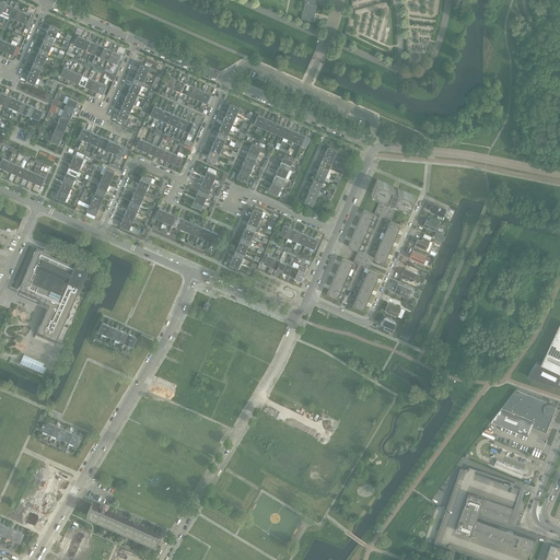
[(317,0),(305,0),(305,2),(303,11),(301,19),(314,22),(314,18),(313,18),(314,13),(315,13),(317,4),(317,0)]
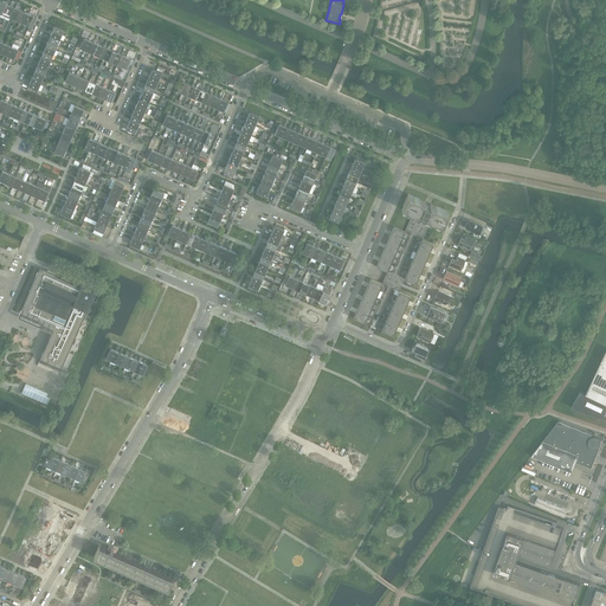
[(1,13),(0,14),(0,17),(5,19),(10,6),(5,4),(1,13)]
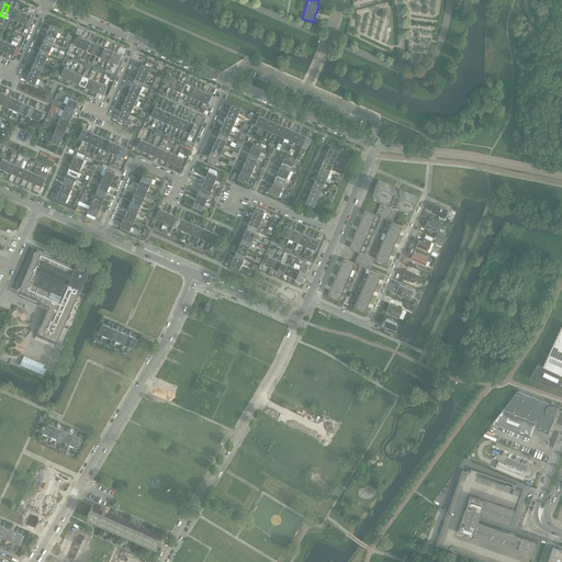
[(9,6),(4,18),(8,20),(13,7),(9,6)]
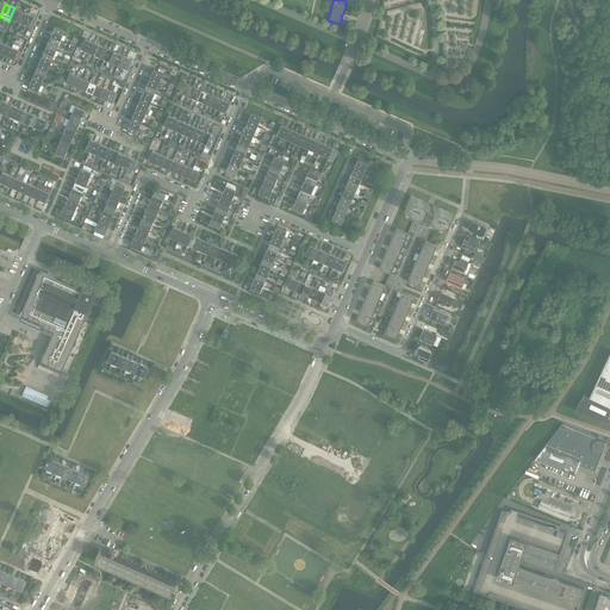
[(14,7),(8,22),(13,23),(16,19),(19,10),(14,7)]
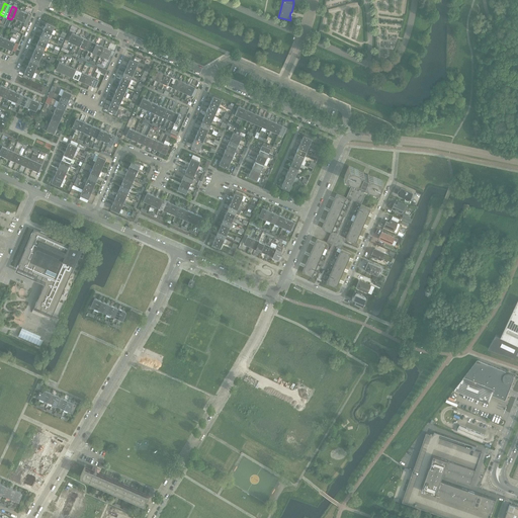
[(46,25),(44,30),(51,34),(52,33),(54,34),(56,31),(53,29),(46,25)]
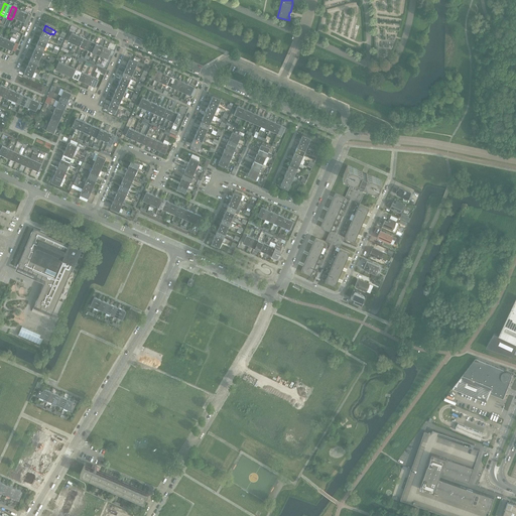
[(43,30),(41,34),(49,38),(49,37),(51,39),(53,35),(50,34),(43,30)]
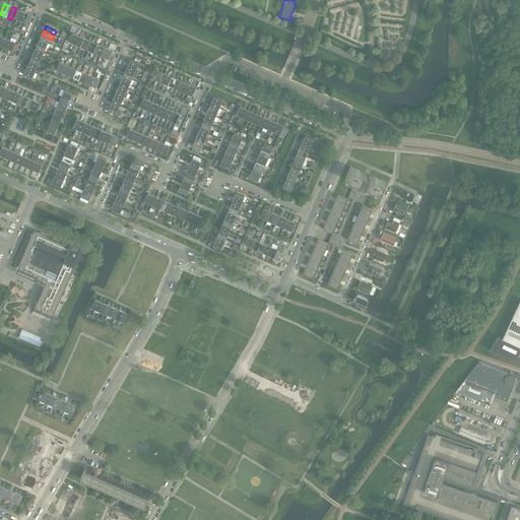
[(10,40),(4,38),(1,46),(7,48),(10,40)]
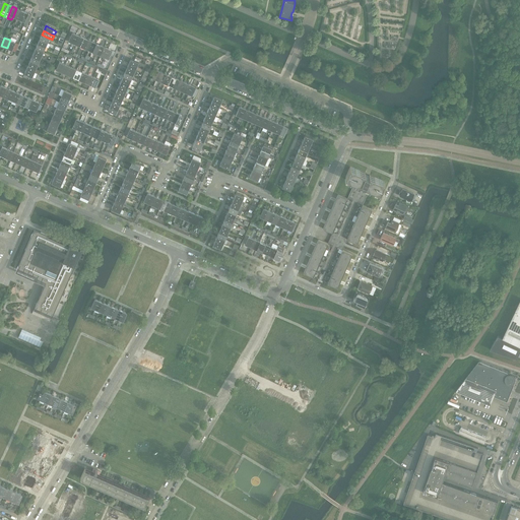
[(10,40),(7,48),(12,51),(16,43),(17,40),(11,38),(10,40)]
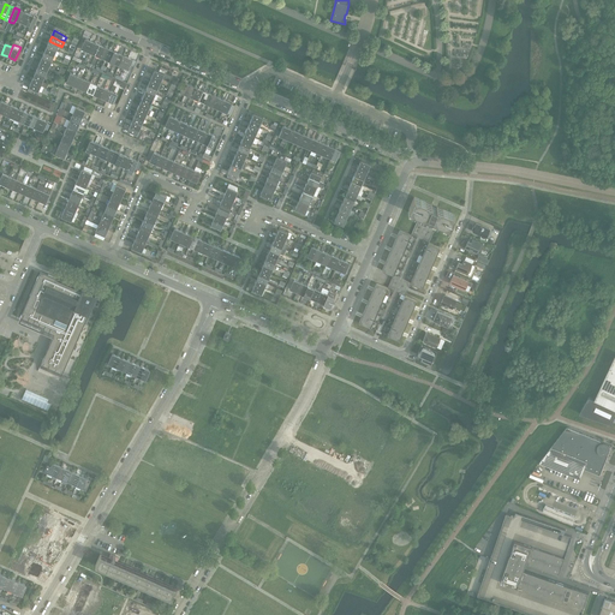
[(47,46),(45,51),(54,55),(58,57),(59,52),(57,51),(47,46)]
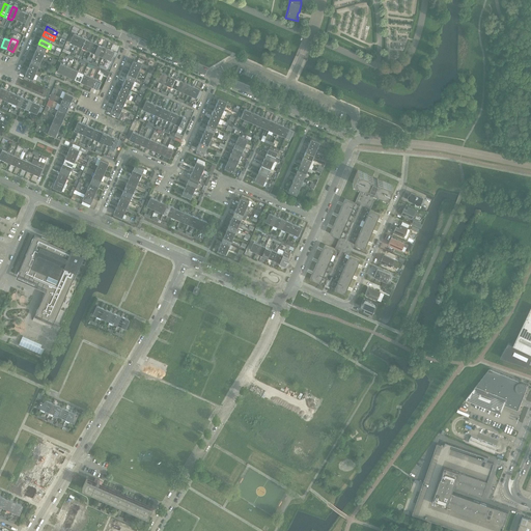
[(57,72),(63,74),(66,65),(60,63),(57,72)]
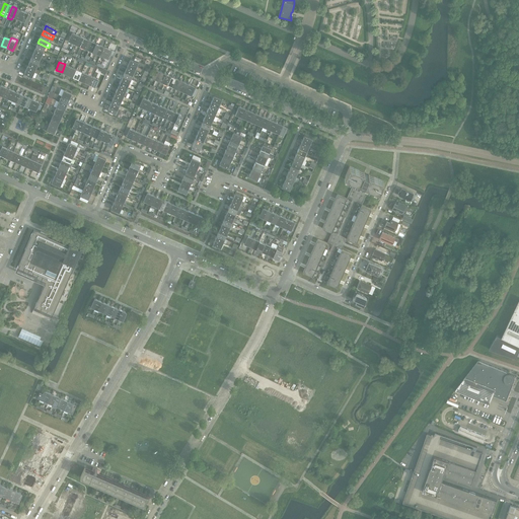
[(71,67),(65,64),(62,72),(67,75),(71,67)]
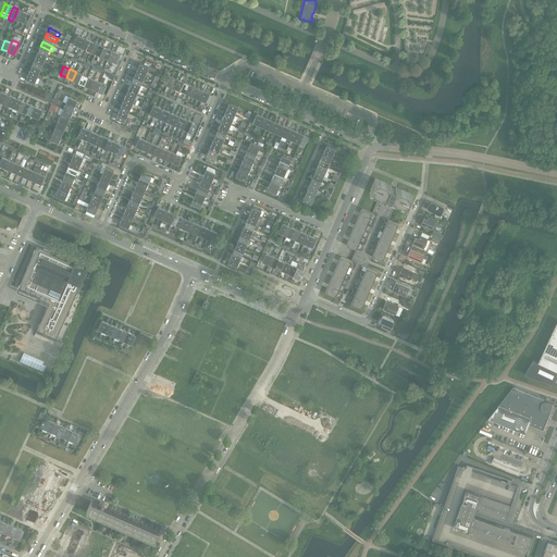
[(31,70),(28,74),(40,78),(42,79),(44,75),(39,73),(31,70)]
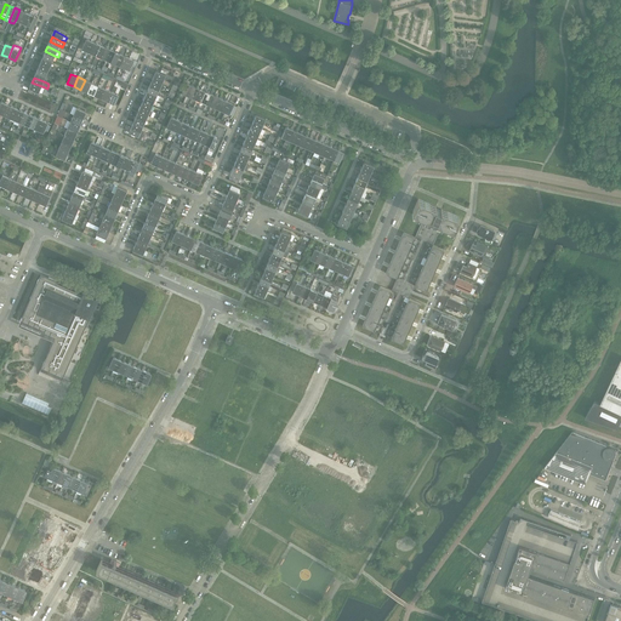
[(92,83),(85,80),(80,90),(87,92),(92,83)]
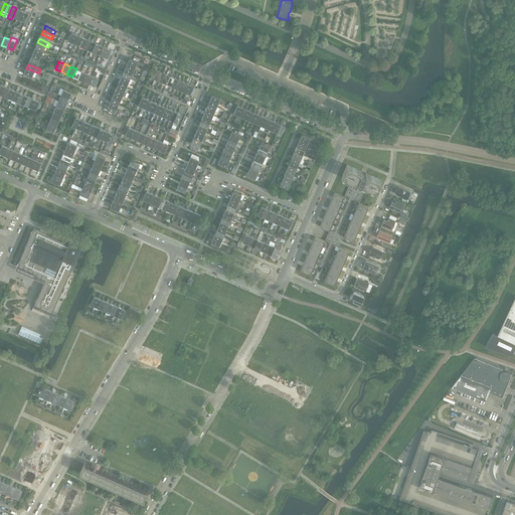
[(26,68),(24,72),(35,77),(37,72),(26,68)]
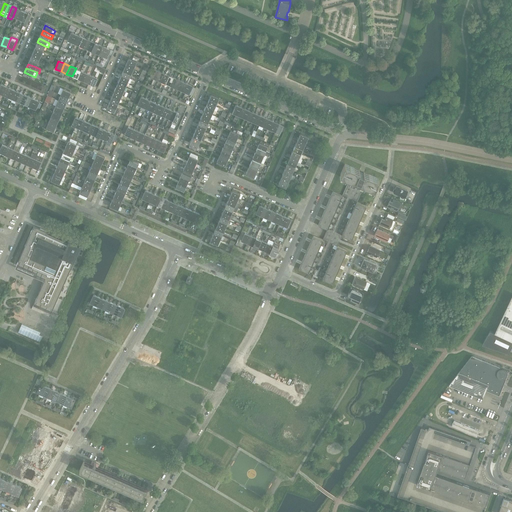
[(81,71),(76,68),(72,76),(78,79),(81,71)]
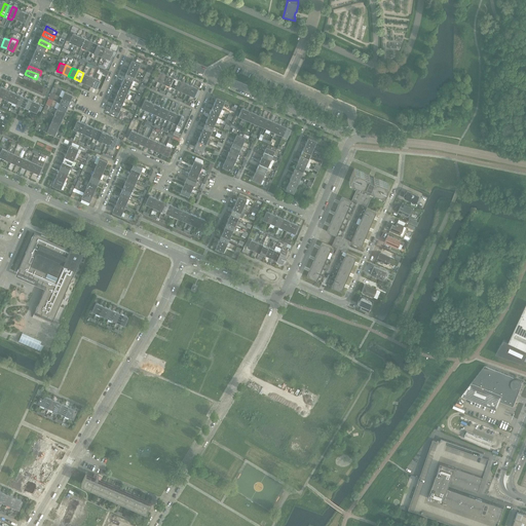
[(89,75),(83,73),(80,81),(85,83),(89,75)]
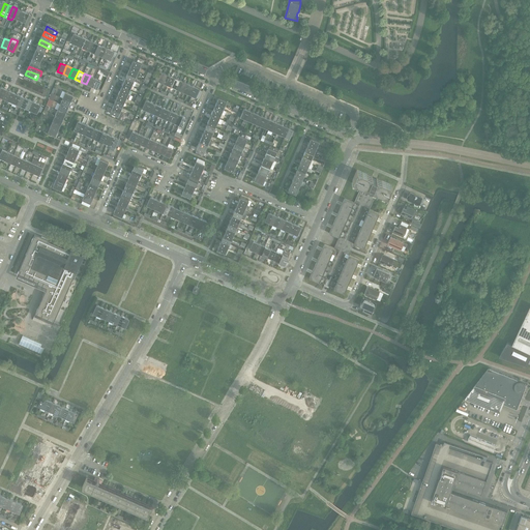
[(95,79),(90,76),(86,84),(92,87),(95,79)]
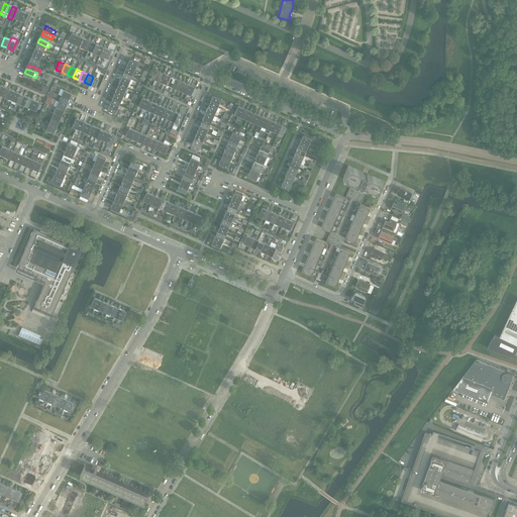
[(122,76),(120,80),(128,83),(131,85),(133,80),(130,79),(122,76)]
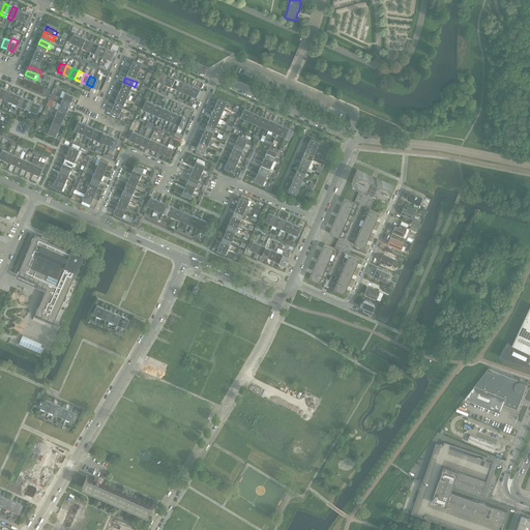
[(101,81),(95,79),(92,87),(98,89),(101,81)]
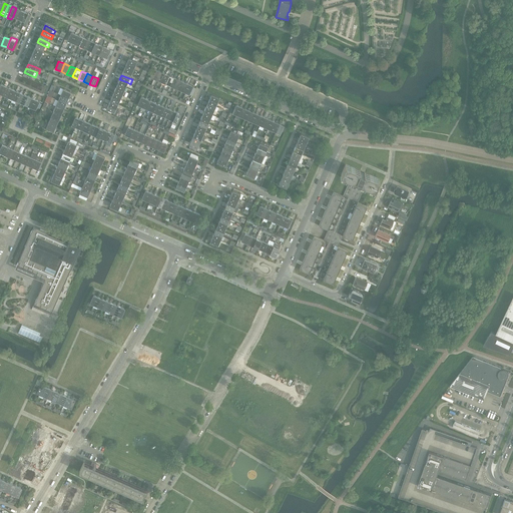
[(118,83),(116,87),(126,91),(128,88),(125,87),(118,83)]
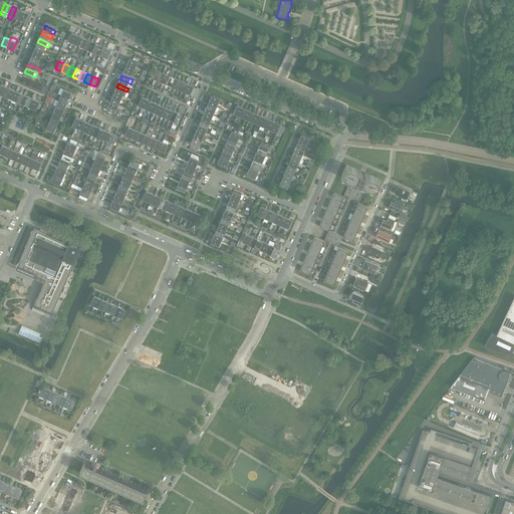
[(116,87),(114,91),(122,95),(126,97),(129,92),(126,91),(116,87)]
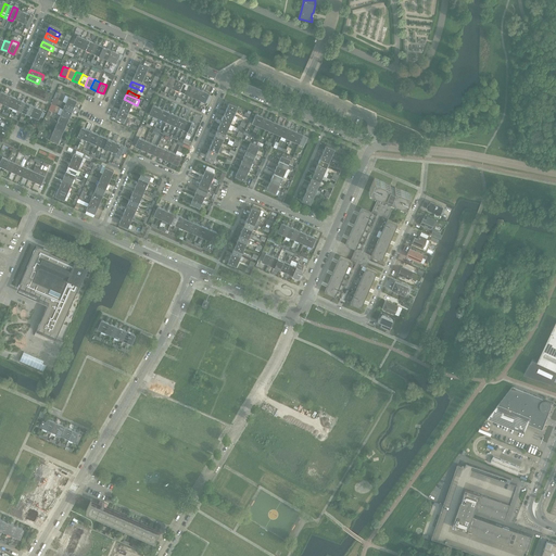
[(65,96),(63,101),(75,106),(77,100),(68,97),(65,96)]
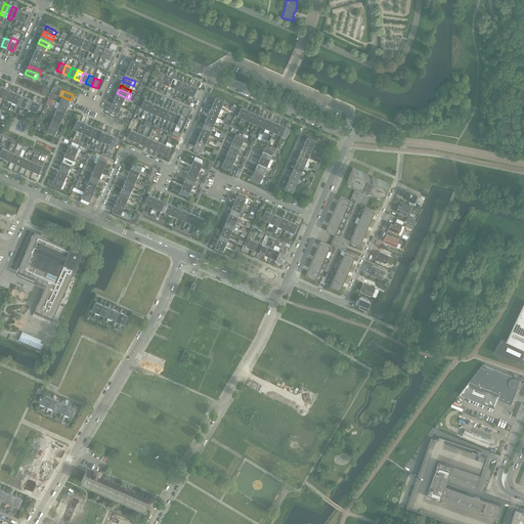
[(59,95),(56,101),(68,105),(71,100),(59,95)]
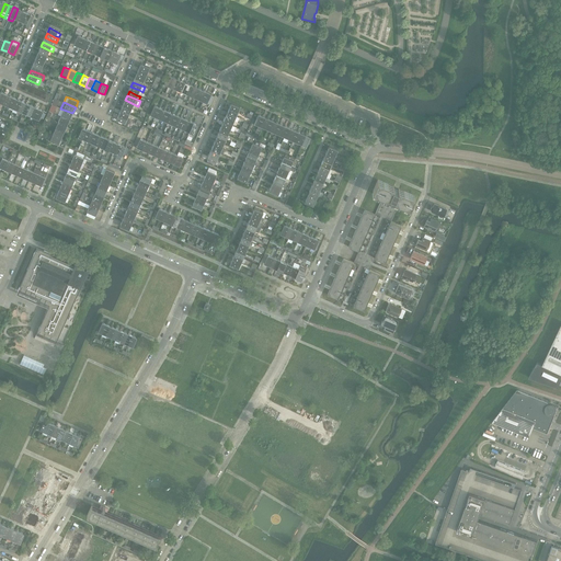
[(155,117),(153,119),(158,122),(159,118),(163,110),(159,107),(155,117)]
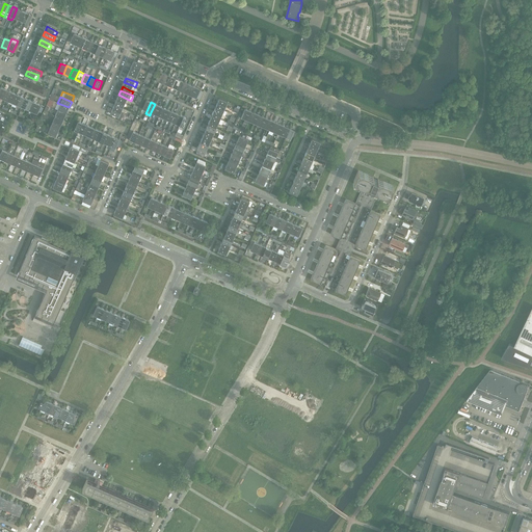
[(57,103),(55,109),(58,110),(67,113),(69,107),(57,103)]
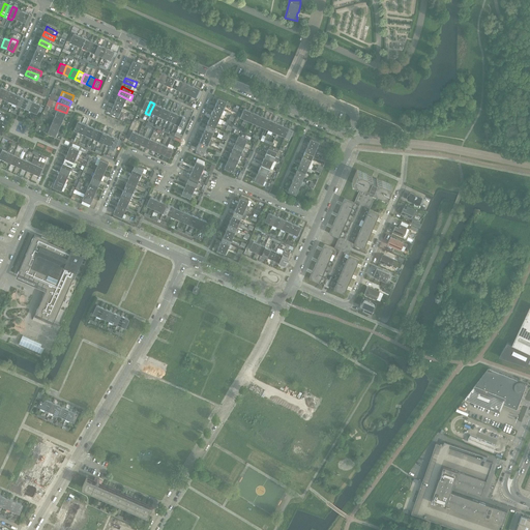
[(215,107),(213,111),(222,114),(225,116),(227,111),(223,110),(215,107)]
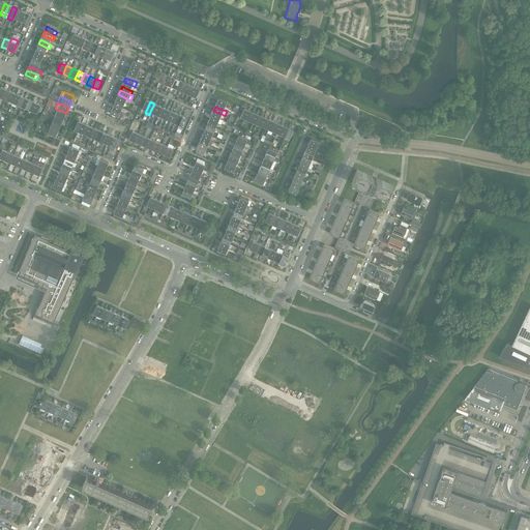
[(112,108),(110,113),(118,116),(118,118),(120,119),(123,113),(120,111),(112,108)]
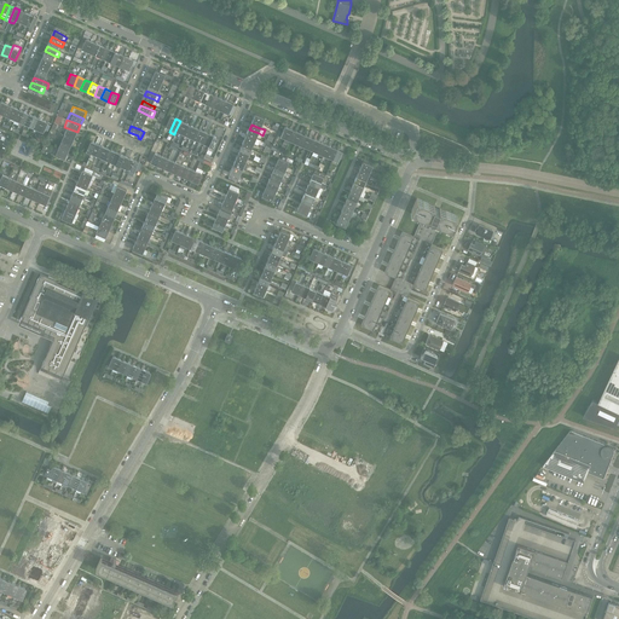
[(77,132),(68,128),(64,134),(74,139),(77,132)]
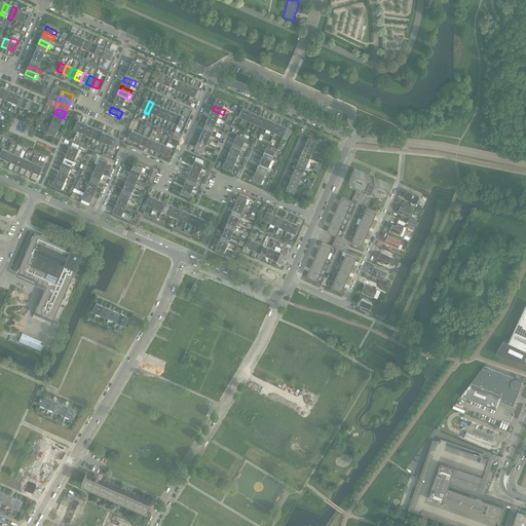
[(242,118),(240,120),(246,122),(247,119),(250,111),(246,109),(242,118)]
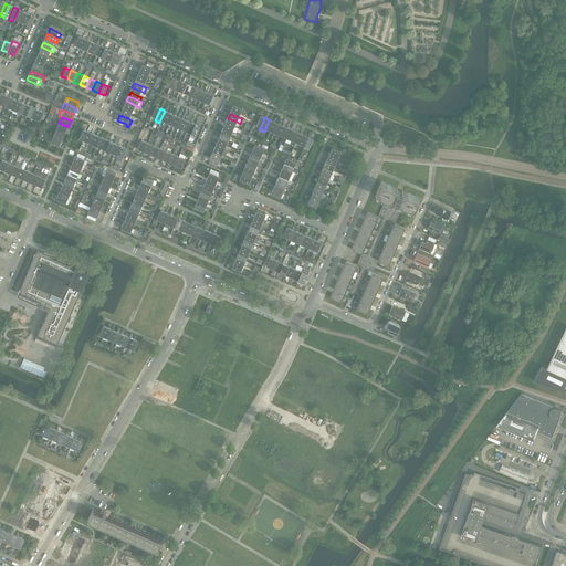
[(67,127),(59,123),(56,129),(65,133),(67,127)]
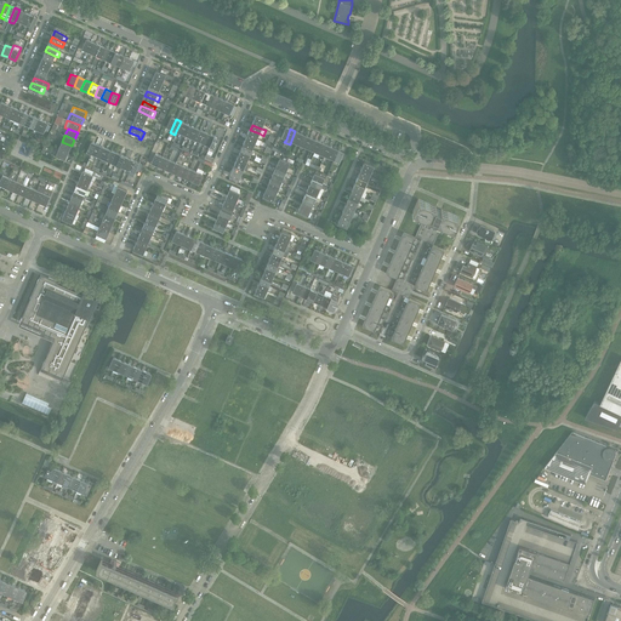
[(248,135),(245,140),(255,144),(258,146),(261,141),(257,138),(248,135)]
